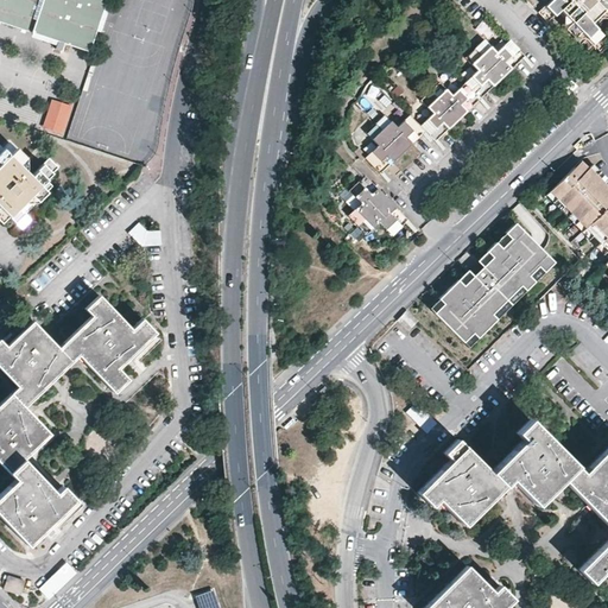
[(0,0),(0,21),(89,51),(106,0),(0,0)]
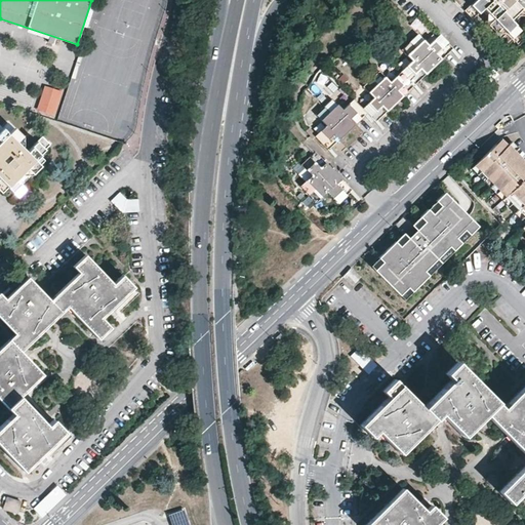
[(524,0),(474,0),(475,0),(465,10),(473,18),(483,8),(493,19),(488,25),(501,38),(507,33),(517,43),(524,35),(510,19),(521,9),(524,13),(524,0)]
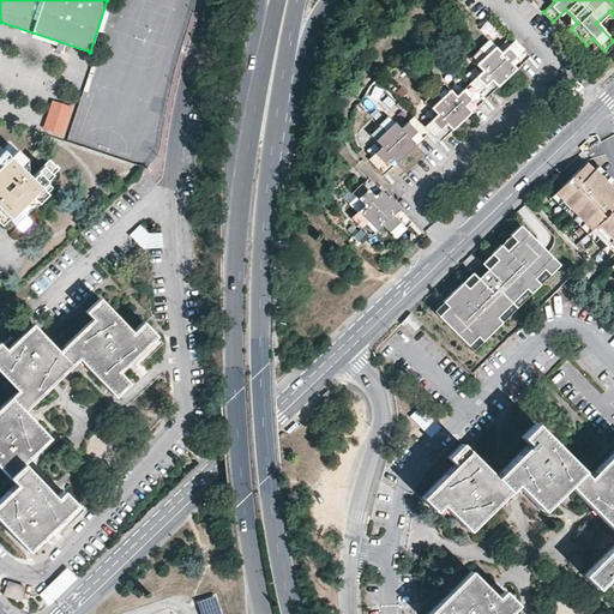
[(488,40),(480,49),(507,77),(530,56),(515,40),(501,53),(488,40)]
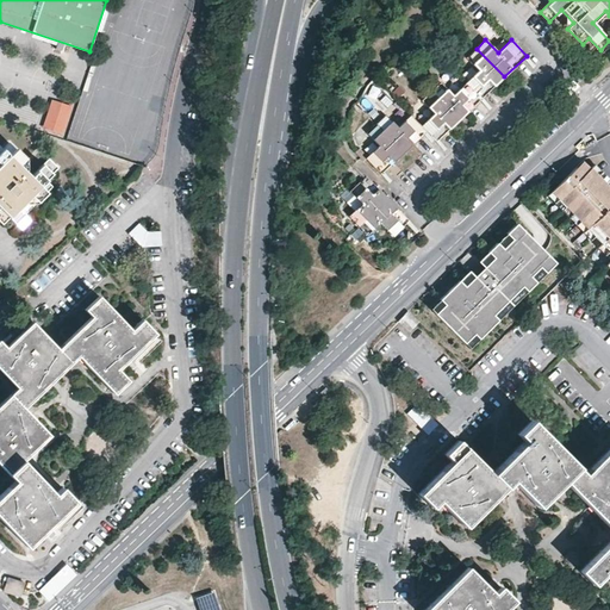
[(479,70),(466,83),(481,99),(504,76),(477,49),(466,57),(479,70)]
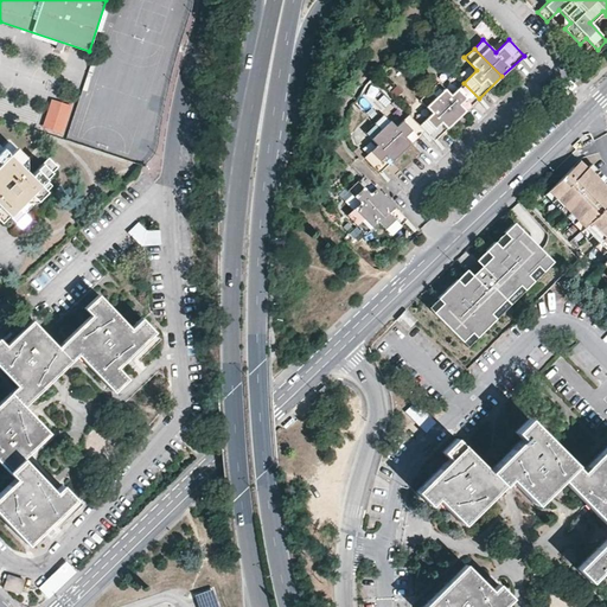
[(577,65),(569,74),(576,81),(585,72),(577,65)]
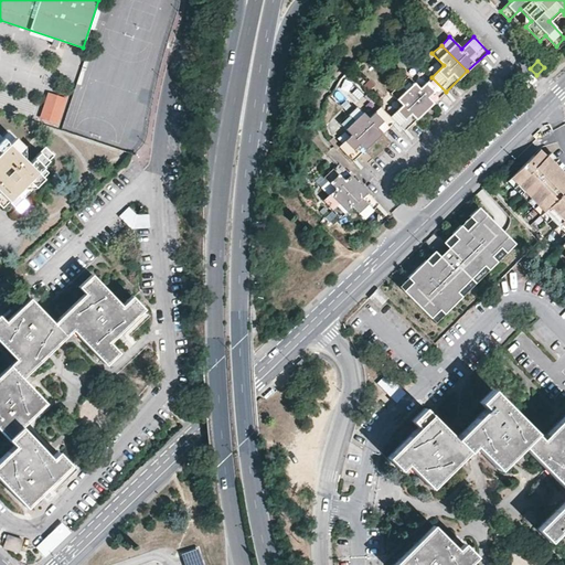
[(407,76),(398,85),(425,112),(446,92),(432,77),(419,88),(407,76)]
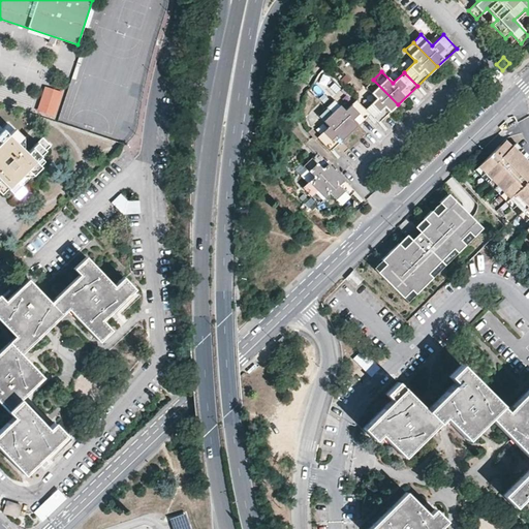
[(398,104),(373,80),(366,87),(376,98),(365,109),(369,114),(378,122),(398,104)]
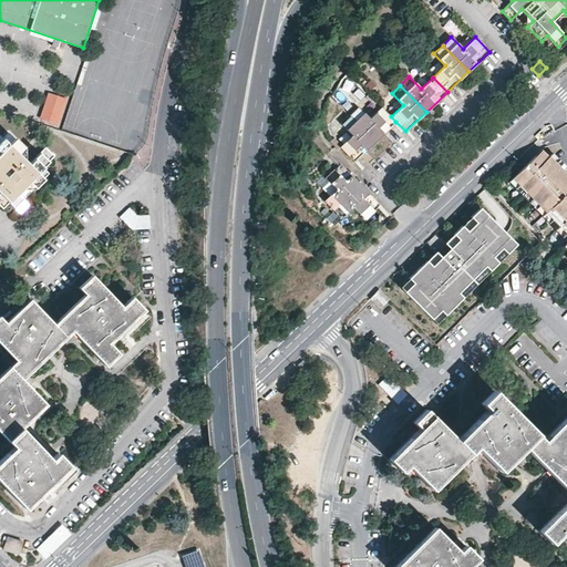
[(68,99),(48,92),(39,119),(59,125),(68,99)]
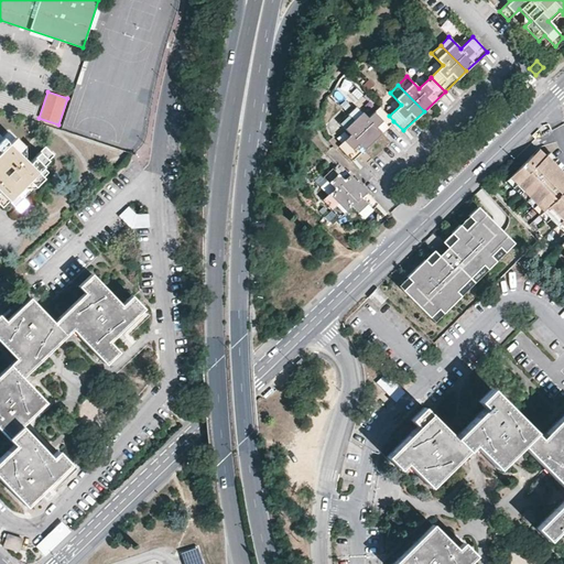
[(377,110),(369,102),(360,110),(368,118),(377,110)]
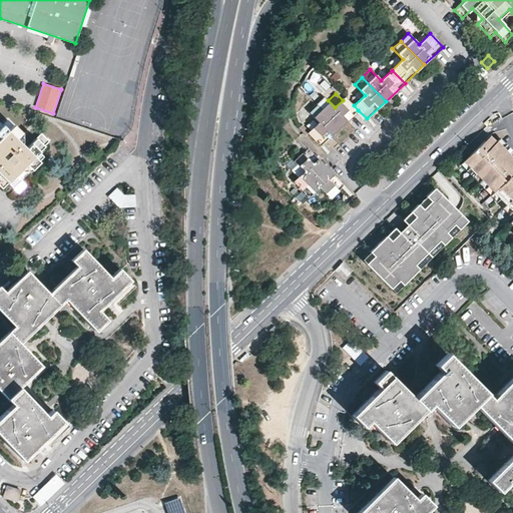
[(324,97),(317,104),(340,128),(358,110),(354,105),(346,97),(343,100),(335,107),(328,100),(324,97)]
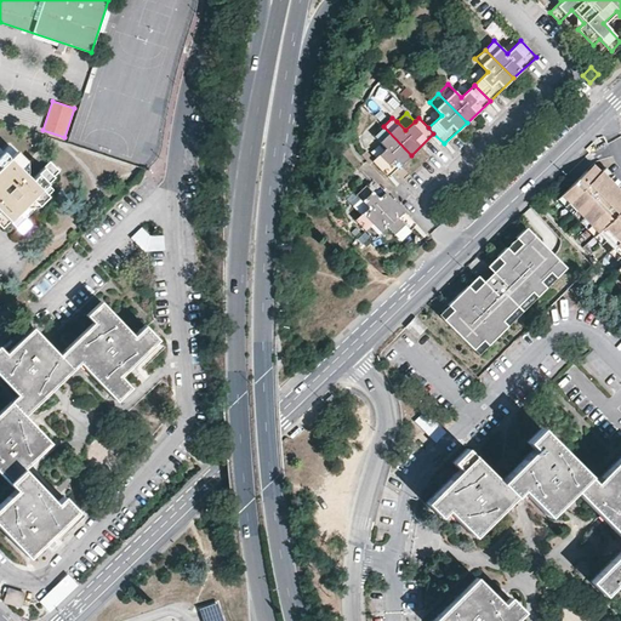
[(411,155),(383,126),(374,135),(386,148),(372,161),(372,163),(388,177),(411,155)]
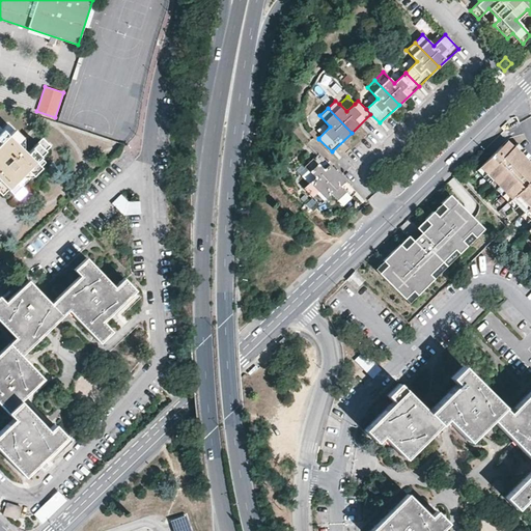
[(0,192),(2,195),(7,190),(19,200),(27,192),(16,182),(27,170),(33,176),(47,163),(40,157),(50,146),(43,139),(27,155),(16,143),(22,137),(8,124),(2,130),(0,127),(0,192)]
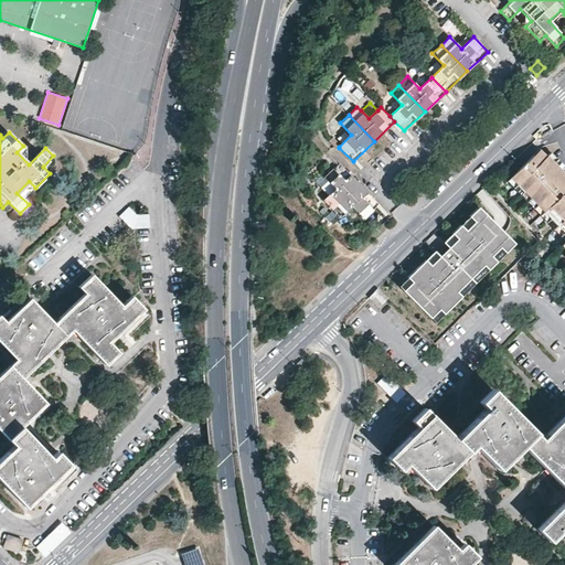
[(341,145),(333,137),(330,141),(337,149),(339,148),(339,147),(341,145)]
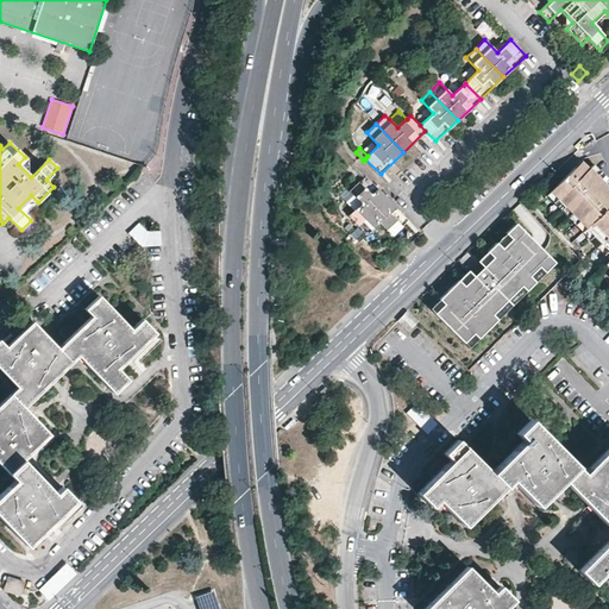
[(575,168),(550,192),(608,252),(608,259),(604,264),(608,269),(608,187),(590,168),(583,175),(575,168)]
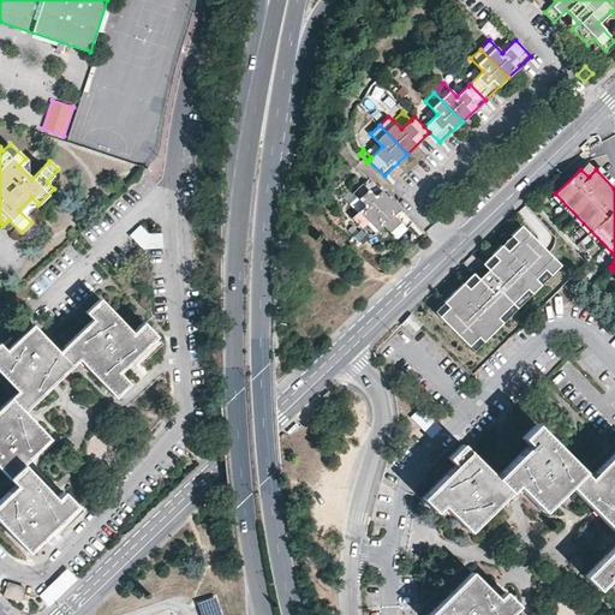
[(352,219),(362,227),(390,199),(369,178),(352,193),(365,206),(352,219)]
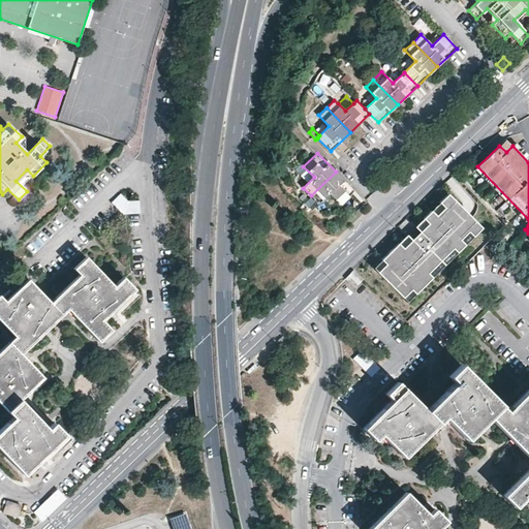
[(352,192),(354,191),(336,172),(311,195),(319,204),(330,193),(343,207),(349,201),(354,207),(361,201),(352,192)]
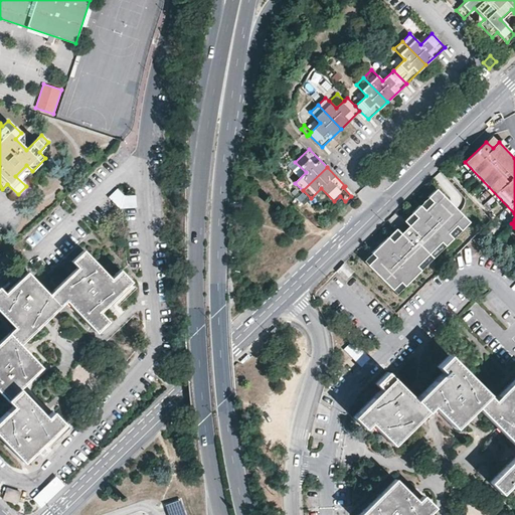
[(375,258),(367,265),(392,290),(400,282),(404,287),(421,270),(416,266),(441,241),(446,245),(453,238),(448,233),(456,225),(461,230),(469,222),(436,189),(427,197),(433,202),(424,210),(419,205),(412,212),(416,217),(392,241),(388,236),(371,253),(375,258)]
